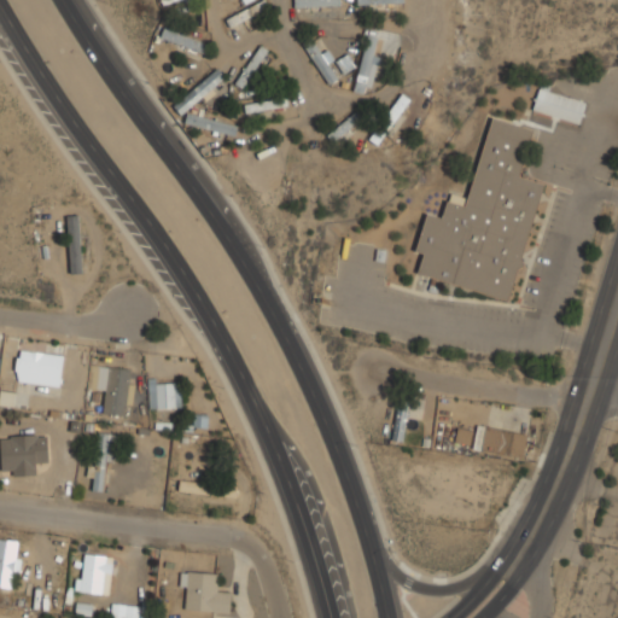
[(260,0),(226,17),(229,27),(269,7),(266,0),(260,0)]
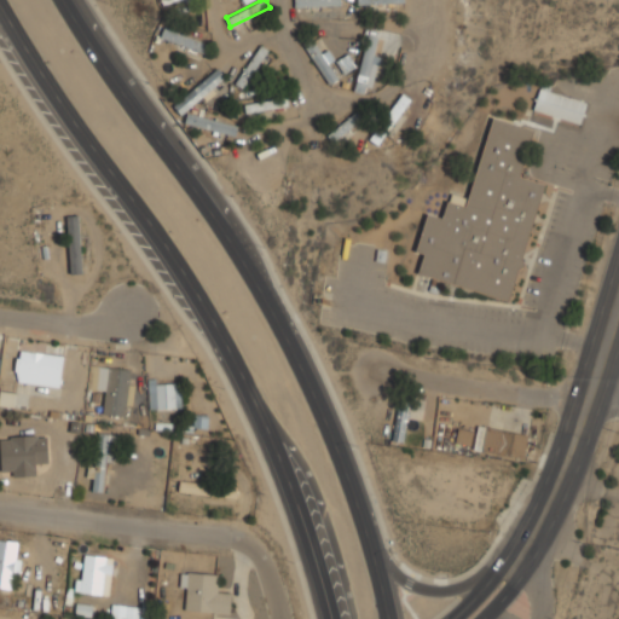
[(161,35),(206,53),(210,42),(166,23),(161,35)]
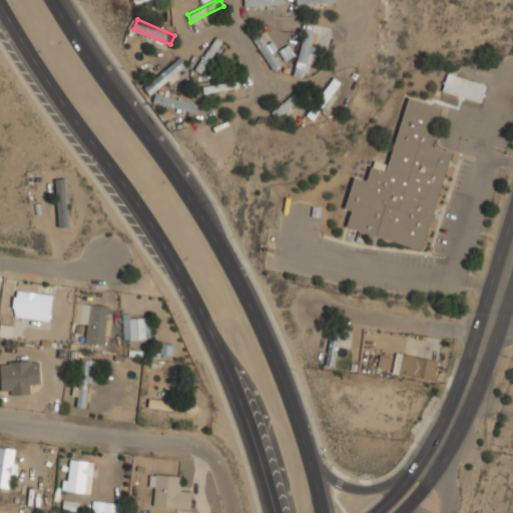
[(274,68),(287,60),(265,28),(251,36),(274,68)]
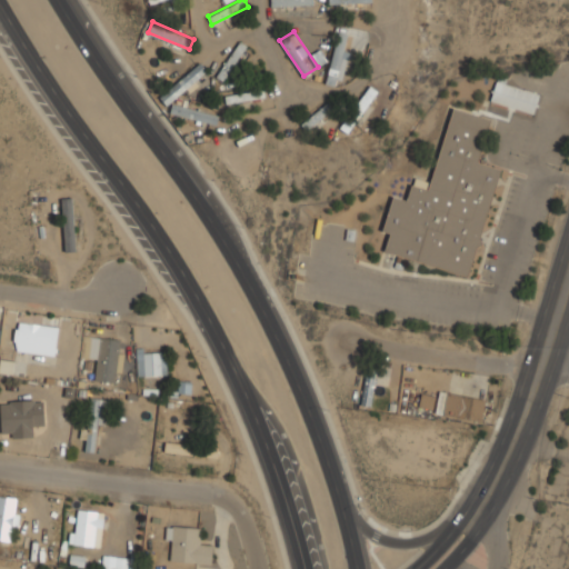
[(325,83),(339,87),(347,51),(343,50),(348,35),(338,32),(325,83)]
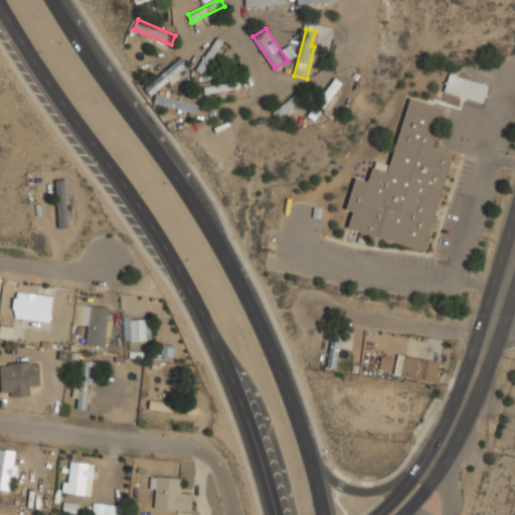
[(224,41),(218,37),(195,67),(201,71),(224,41)]
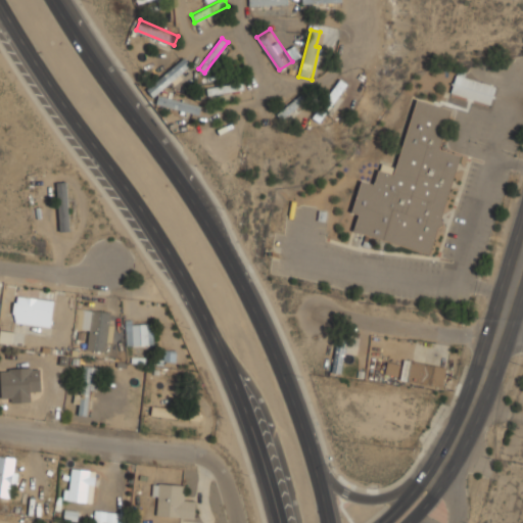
[(300,56),(294,46),(283,51),(289,62),(300,56)]
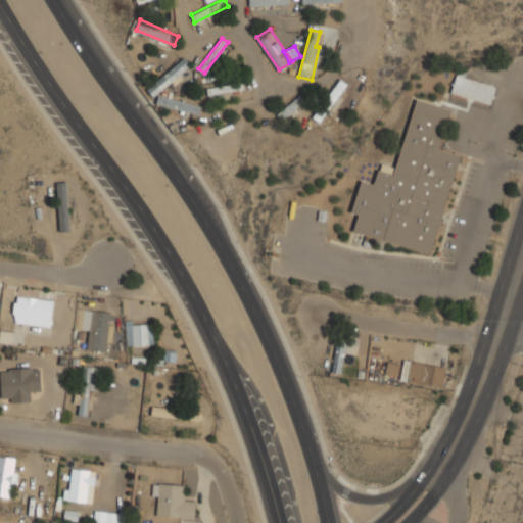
[(146,88),(153,96),(190,64),(184,56),(146,88)]
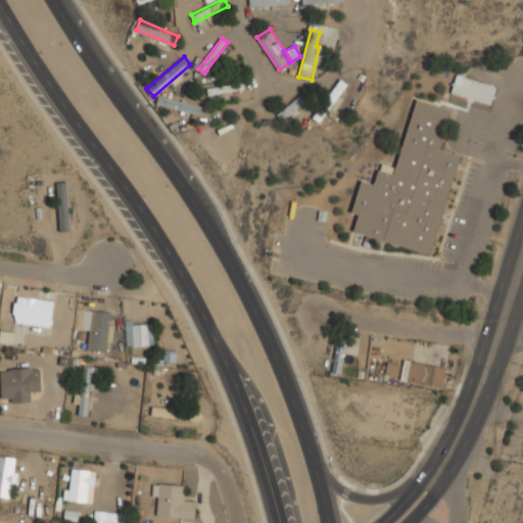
[(494,86),(455,75),(449,93),(490,104),(494,86)]
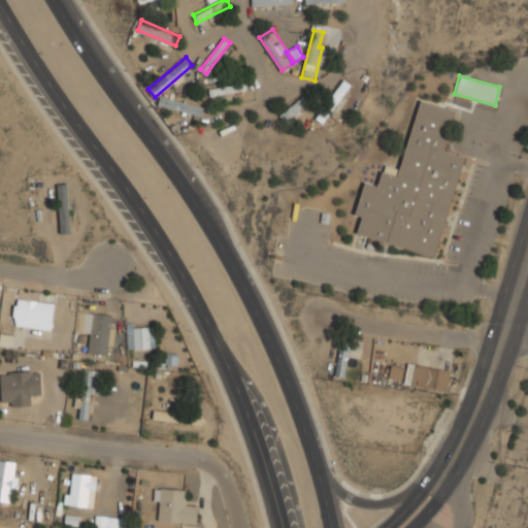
[(351,84),(342,77),(315,117),(323,123),(351,84)]
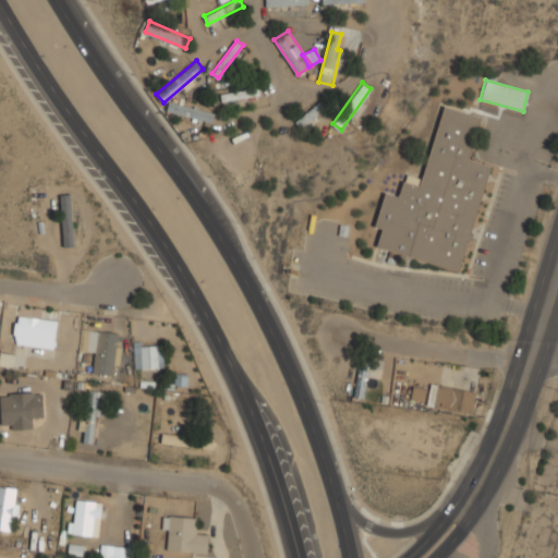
[(221,99),(261,96),(259,87),(220,91),(221,99)]
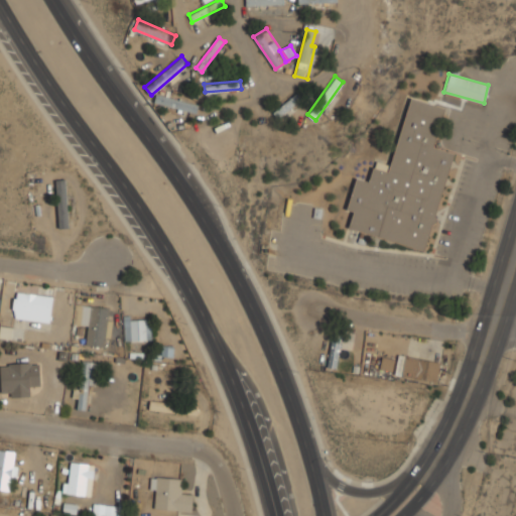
[(272,111),(277,117),(304,98),(300,91),(272,111)]
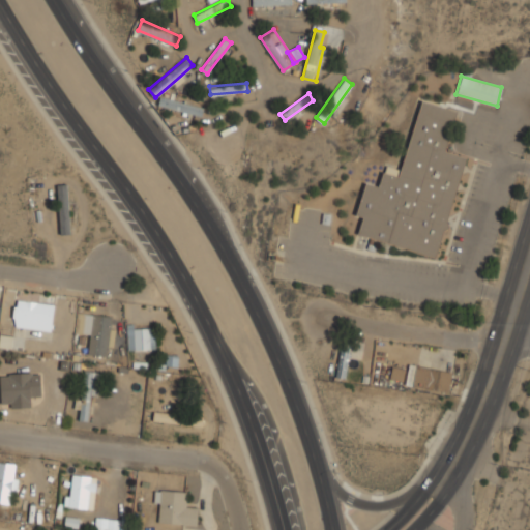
[(201,116),(204,106),(162,94),(159,105),(201,116)]
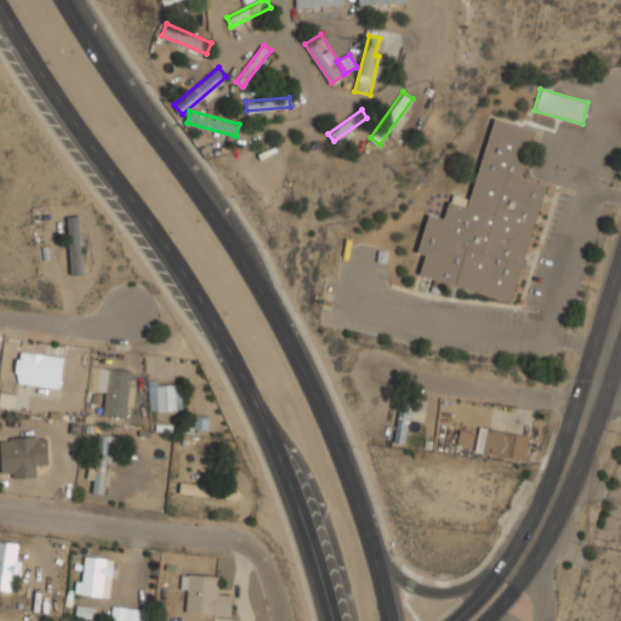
[(543,181),(523,176),(535,127),(493,117),(469,206),(449,200),(445,217),(428,214),(419,251),(426,252),(420,275),(513,300),(543,181)]
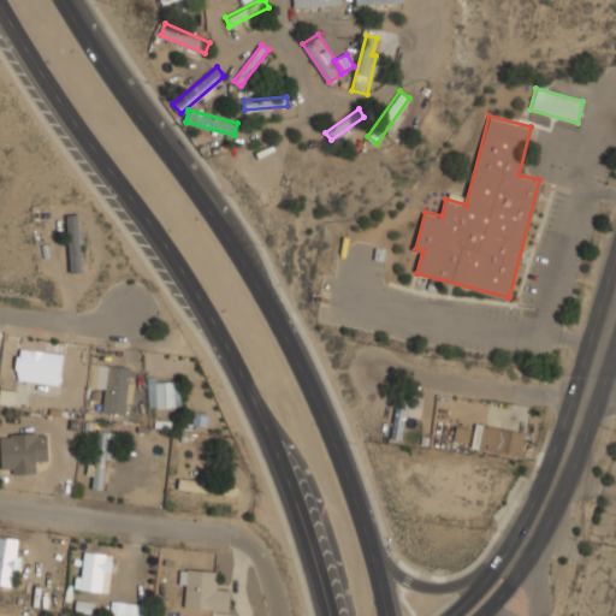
[(65,217),(70,268),(82,268),(77,215),(65,217)]
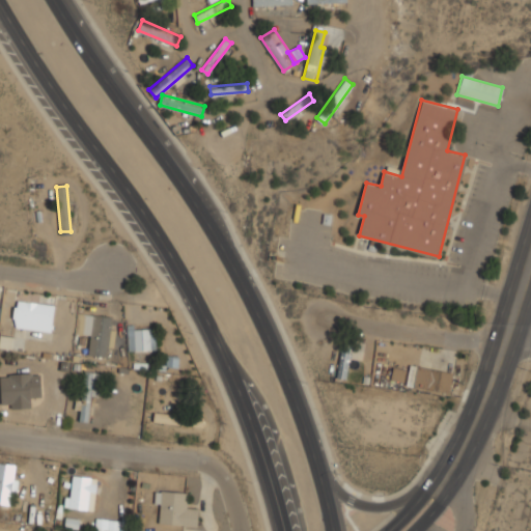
[(55,303),(16,299),(12,327),(52,331),(55,303)]
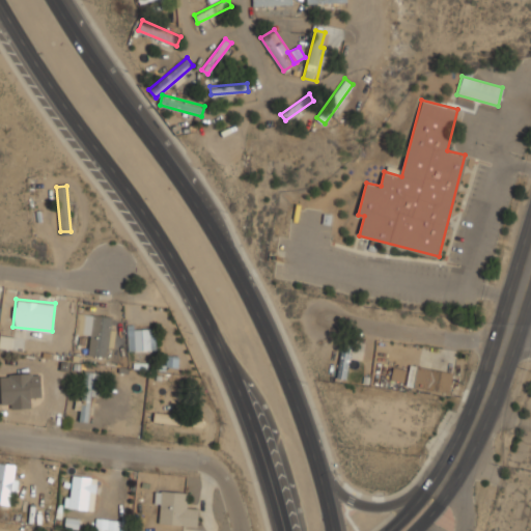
[(109,357),(113,315),(84,312),(82,333),(91,334),(89,355),(109,357)]
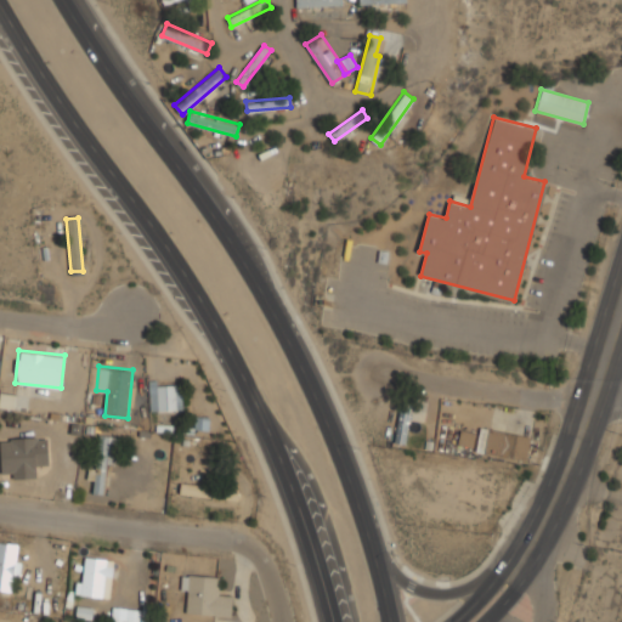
[(151,410),(182,410),(182,382),(151,382),(151,410)]
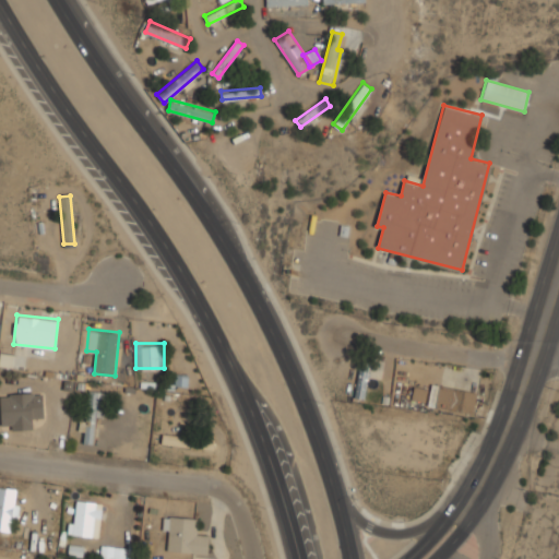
[(355,397),(364,399),(370,368),(361,366),(355,397)]
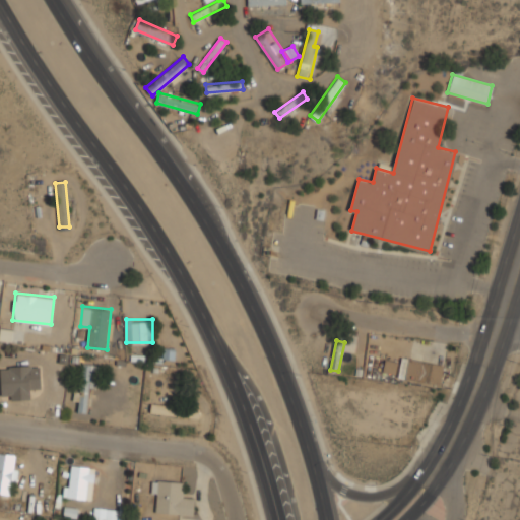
[(398,376),(441,385),(445,364),(402,355),(398,376)]
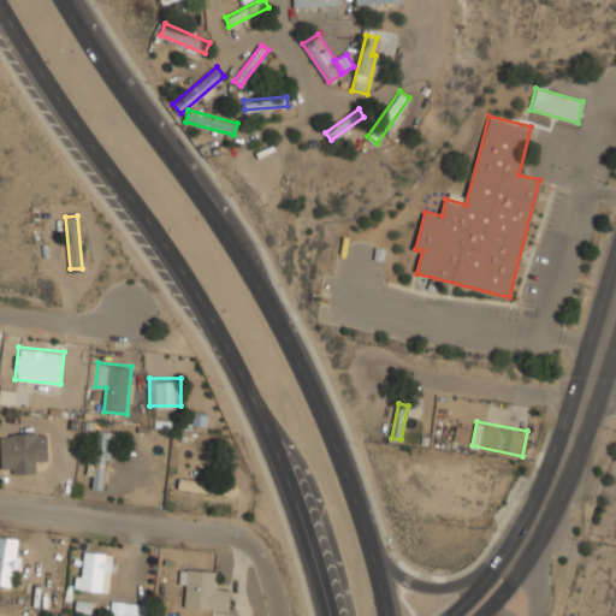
[(468,443),(471,428),(456,426),(452,440),(468,443)]
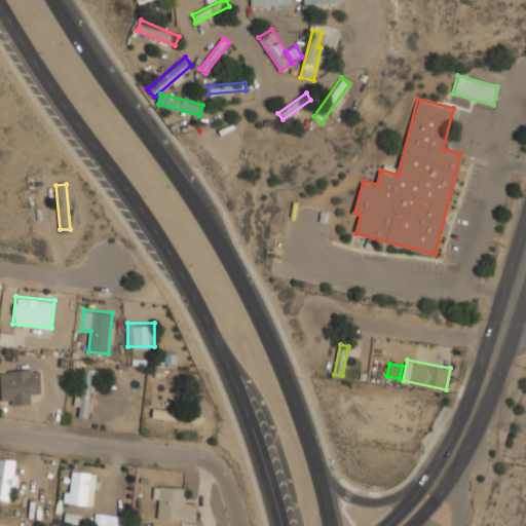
[(94,368),(83,367),(81,396),(78,395),(76,416),(90,417),(94,368)]
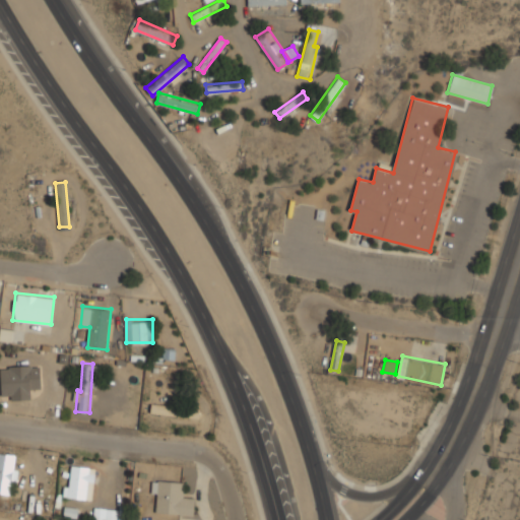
[(41,365),(0,364),(0,399),(30,399),(31,387),(41,387),(41,365)]
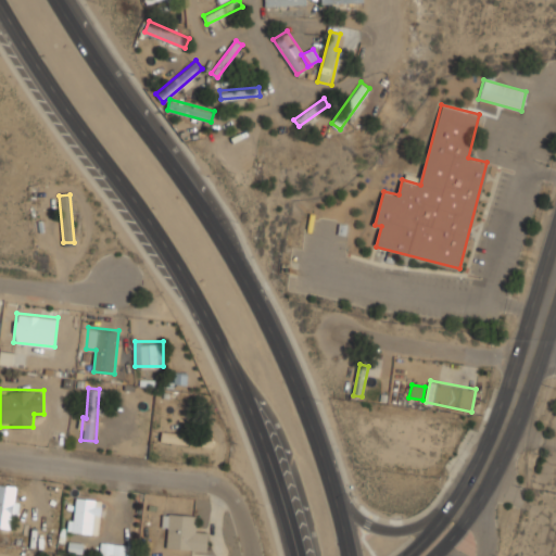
[(0,527),(14,529),(21,487),(0,483),(0,527)]
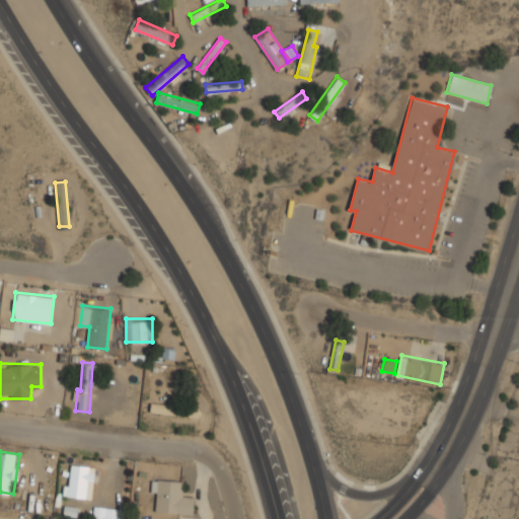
[(67,496),(91,499),(95,466),(71,463),(67,496)]
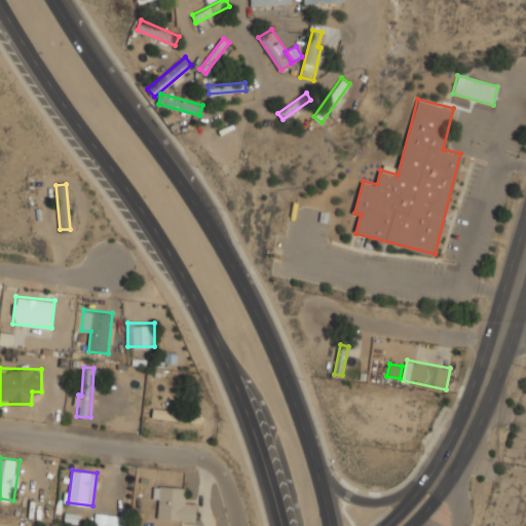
[(154,518),(195,520),(196,500),(186,499),(187,485),(156,484),(154,518)]
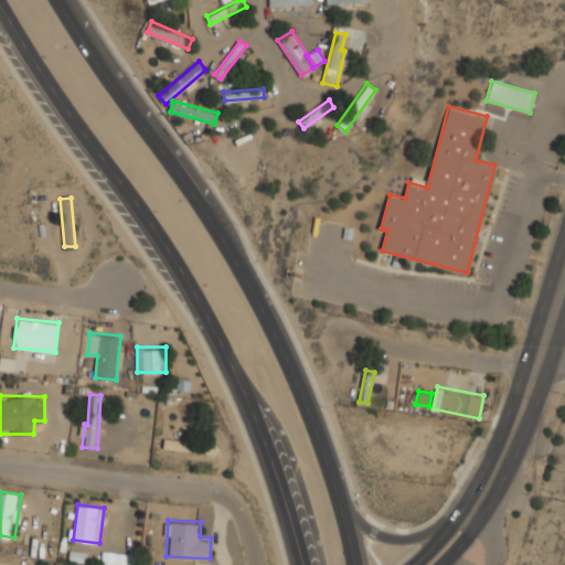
[(92,564),(117,564),(117,551),(92,551),(92,564)]
